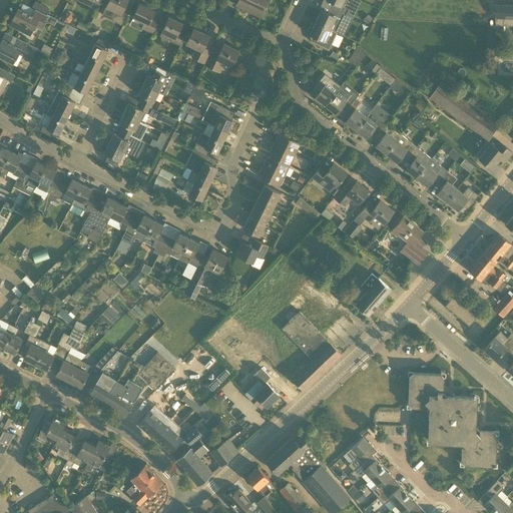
[(123,25),(129,13),(123,10),(127,0),(108,0),(106,6),(115,10),(111,19),(123,25)]
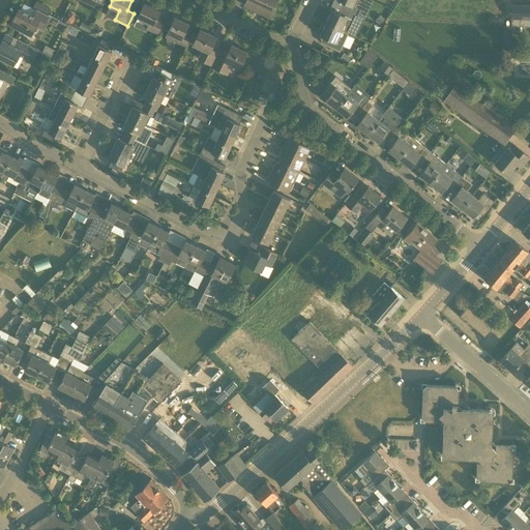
[(269,17),(276,0),(247,0),(245,5),(269,17)]
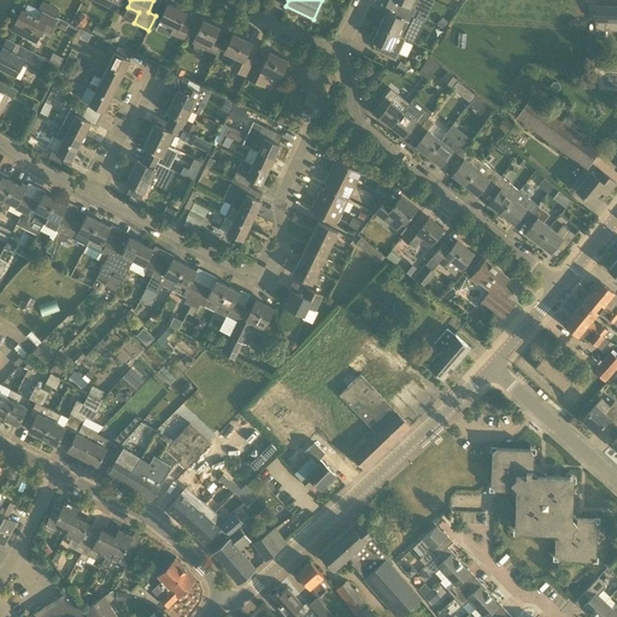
[(416,18),(422,4),(424,4),(425,0),(395,0),(401,3),(398,10),(416,18)]
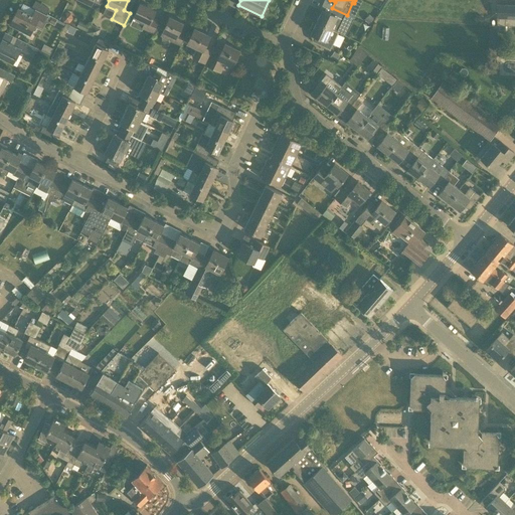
[(153,33),(159,21),(152,18),(156,10),(140,3),(134,17),(145,22),(142,28),(153,33)]
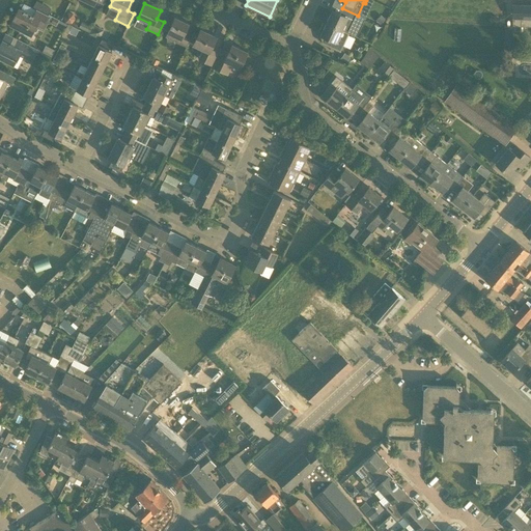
[(51,8),(44,4),(40,11),(48,15),(51,8)]
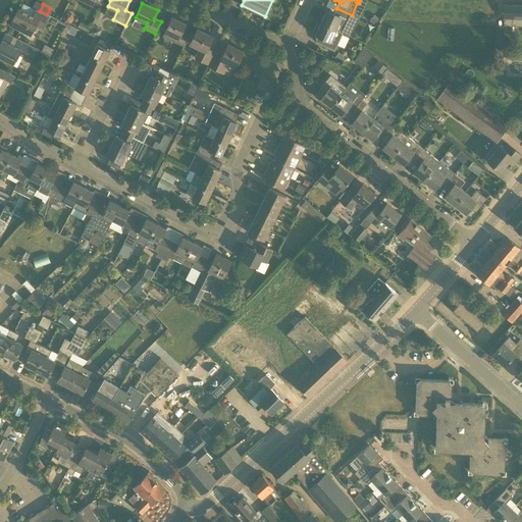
[(521,5),(504,5),(504,18),(504,25),(512,25),(512,19),(521,18),(521,5)]
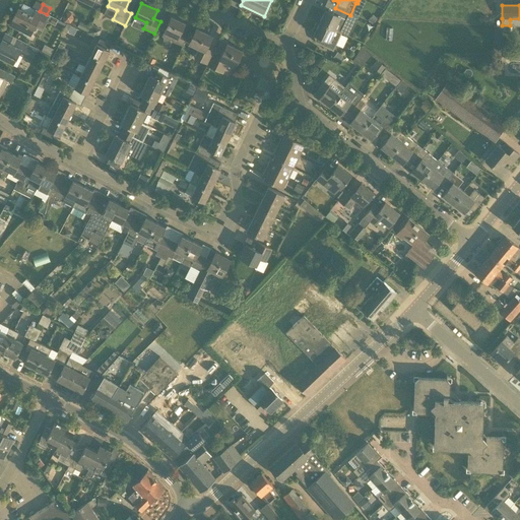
[(36,25),(42,28),(49,14),(47,14),(40,11),(36,9),(33,15),(18,8),(9,24),(24,33),(23,35),(29,38),(30,36),(31,36),(36,25)]
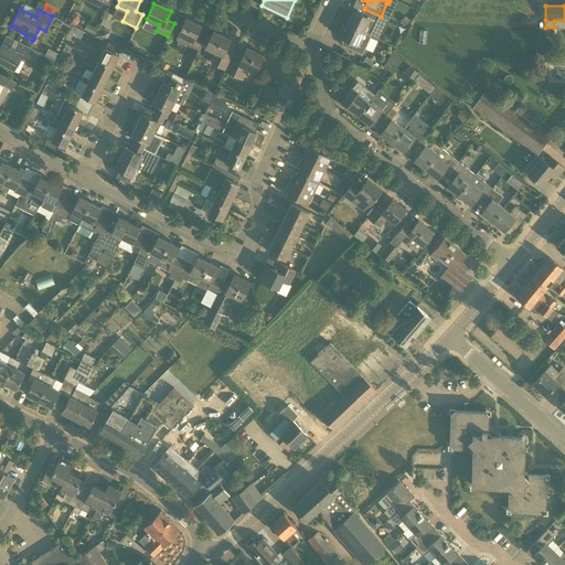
[(381,17),(364,9),(361,14),(353,11),(348,24),(372,35),(374,34),(375,31),(375,29),(381,17)]
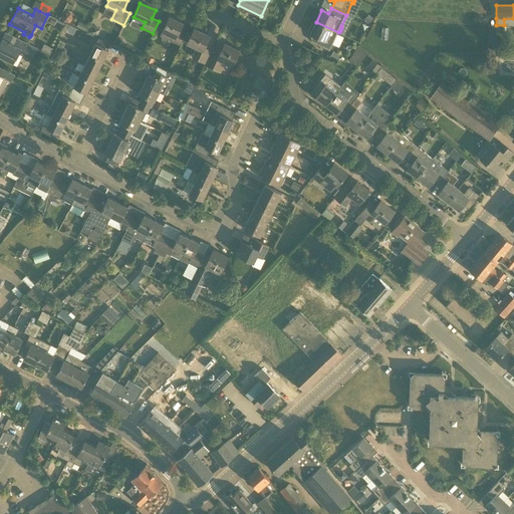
[(67,22),(71,15),(64,11),(59,18),(67,22)]
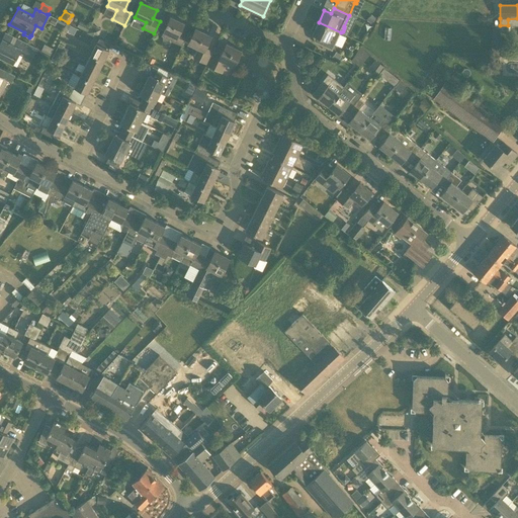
[(53,17),(50,22),(55,25),(57,21),(58,19),(53,17)]
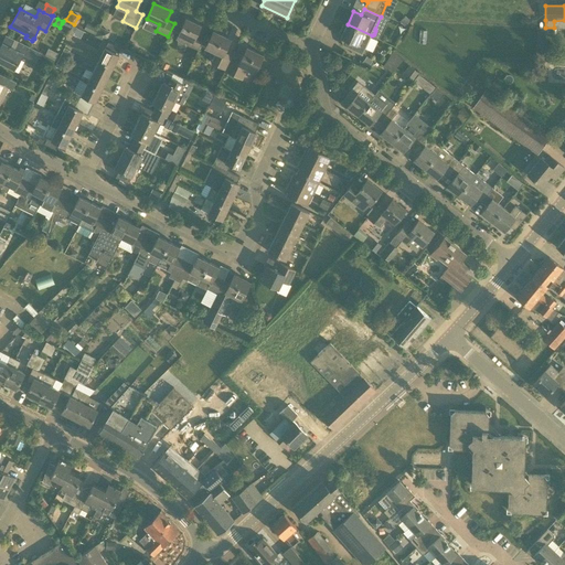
[(199,50),(204,36),(198,33),(202,25),(185,19),(177,39),(178,40),(178,44),(185,43),(199,50)]
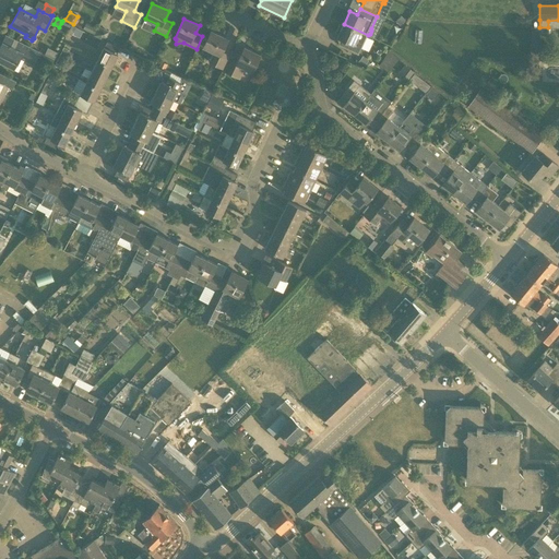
[(97,27),(86,22),(83,30),(95,35),(97,27)]
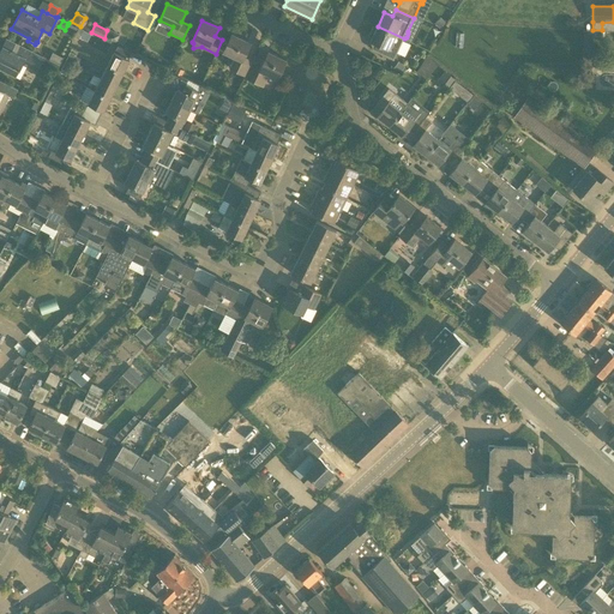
[(393,60),(397,53),(403,41),(404,38),(378,26),(371,41),(379,44),(375,52),(393,60)]
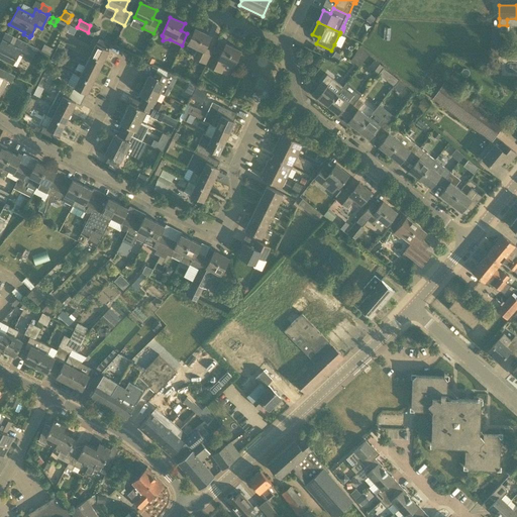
[(98,35),(101,29),(91,24),(90,25),(88,32),(87,33),(93,36),(95,33),(98,35)]
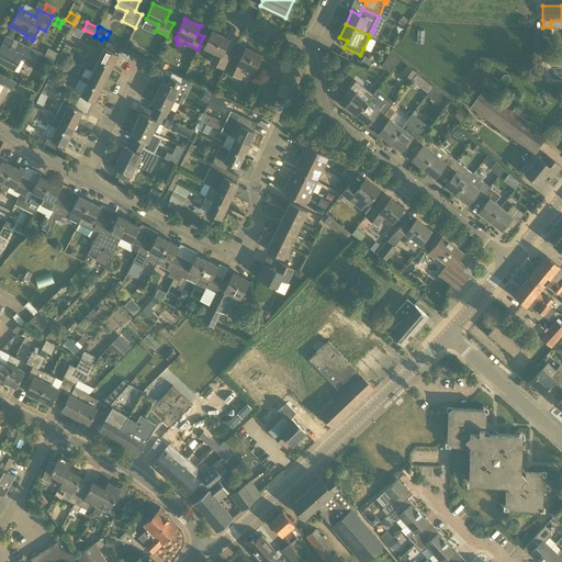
[(225,69),(232,55),(223,52),(229,38),(212,31),(204,47),(215,53),(211,63),(225,69)]
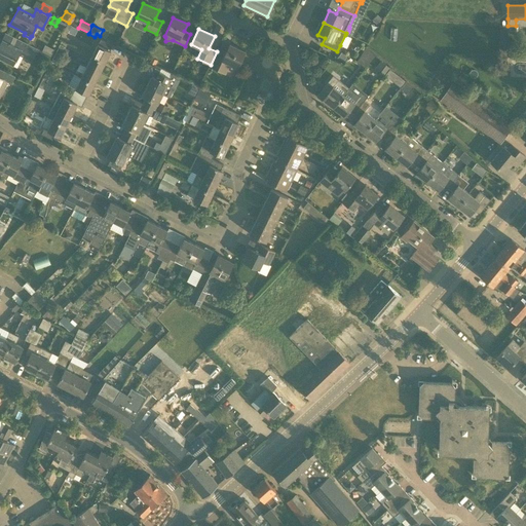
[(14,46),(2,39),(0,43),(0,50),(1,51),(0,52),(0,59),(13,66),(20,55),(32,62),(37,49),(17,39),(14,46)]
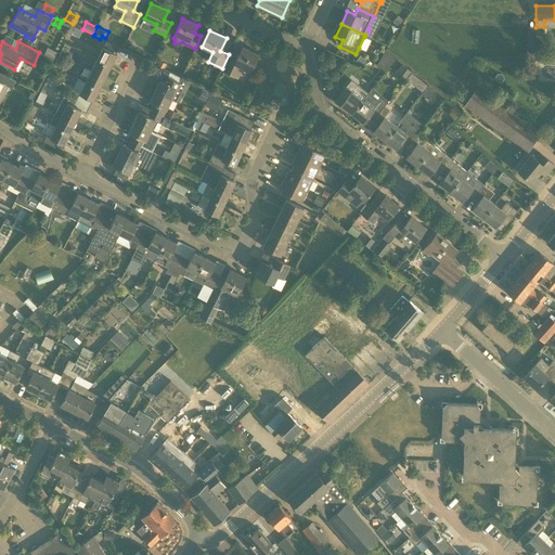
[(113,62),(117,54),(116,53),(103,47),(100,55),(113,62)]
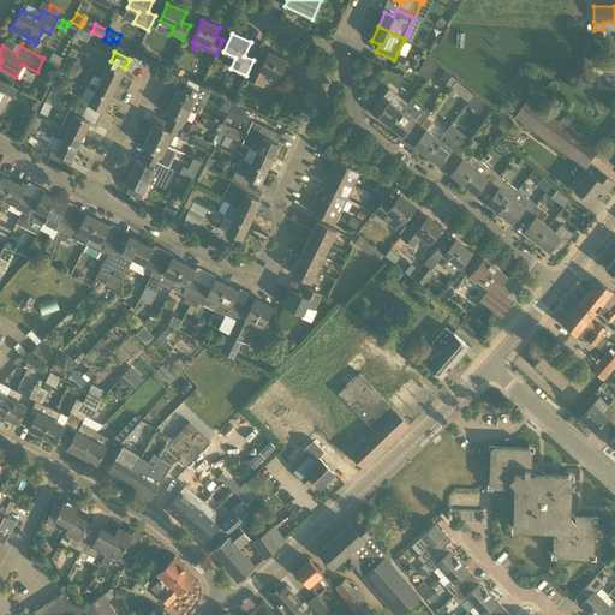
[(278,79),(287,60),(269,52),(263,65),(254,60),(246,76),(245,77),(263,87),(269,76),(278,79)]
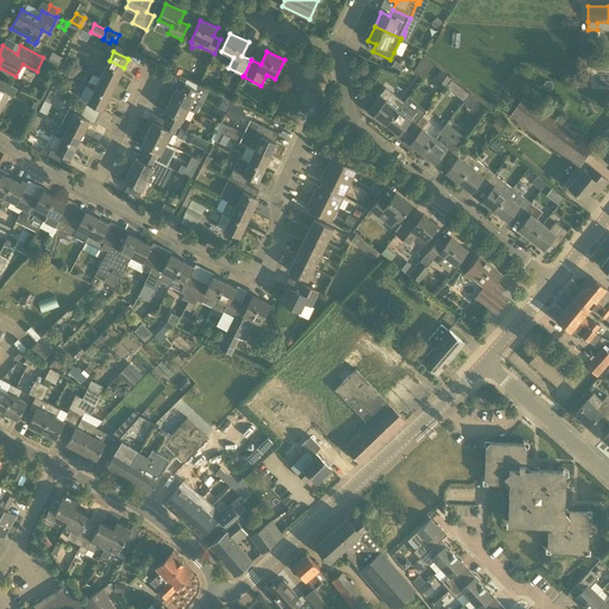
[(424,55),(415,66),(426,74),(433,63),(424,55)]
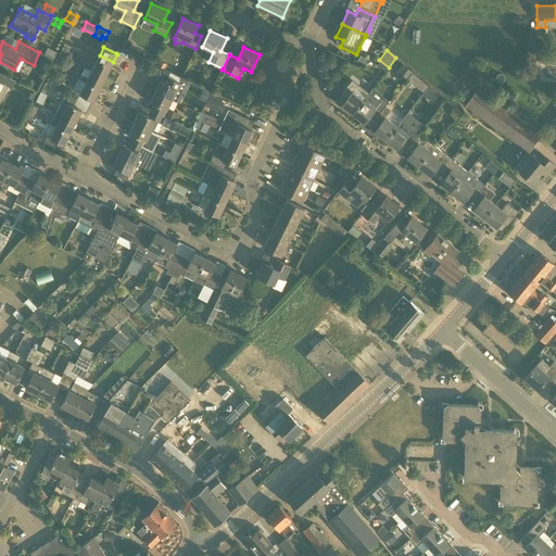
[(106,75),(113,62),(100,55),(93,67),(106,75)]
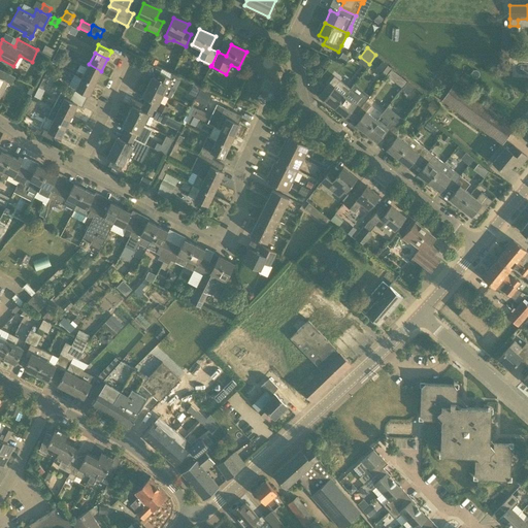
[(383,61),(376,70),(386,76),(387,74),(389,72),(389,71),(392,68),(383,61)]
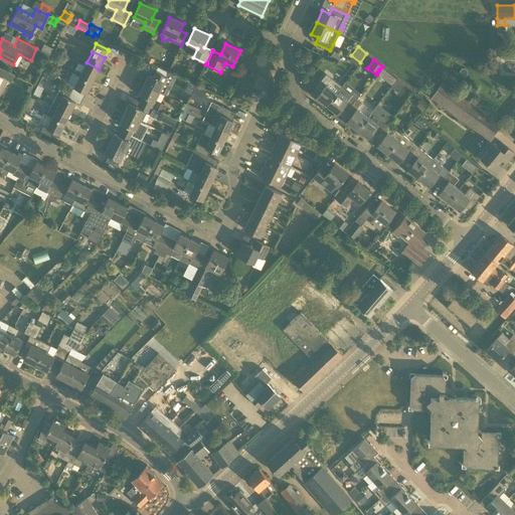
[(93,81),(99,69),(87,62),(79,74),(93,81)]
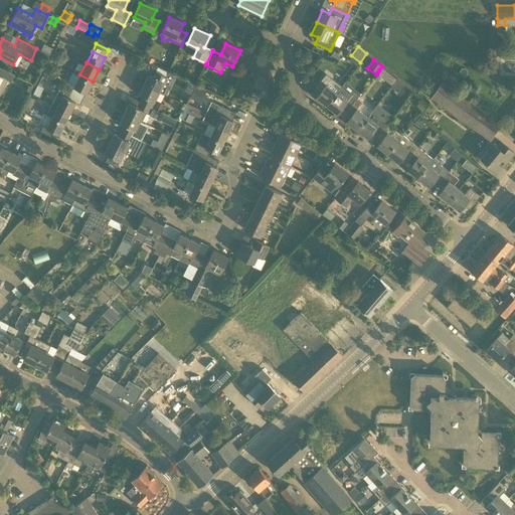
[(487,62),(486,70),(495,70),(495,62),(487,62)]
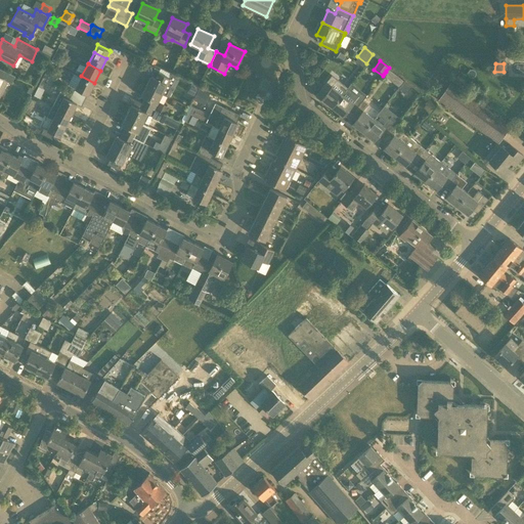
[(0,76),(0,87),(4,89),(8,81),(12,83),(15,77),(3,71),(0,76)]
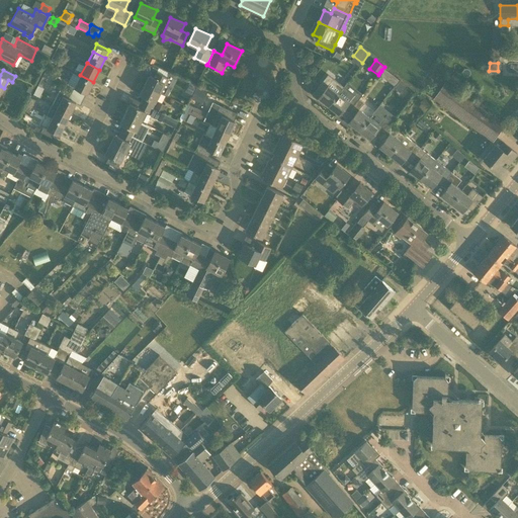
[(165,83),(168,77),(157,72),(155,75),(152,80),(148,78),(145,85),(160,93),(167,96),(170,90),(169,86),(165,83)]
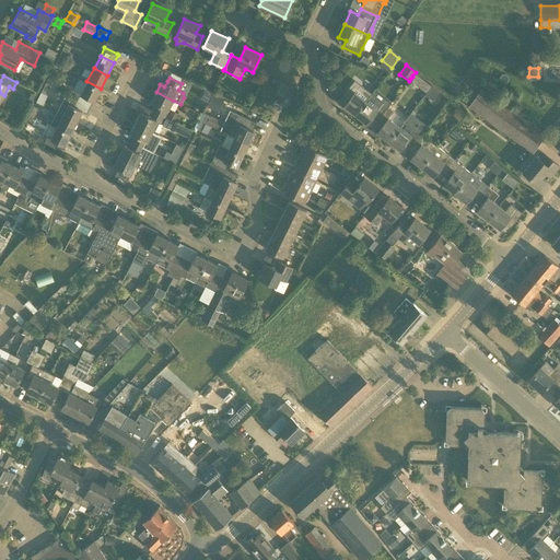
[(94,102),(101,89),(86,81),(80,95),(94,102)]
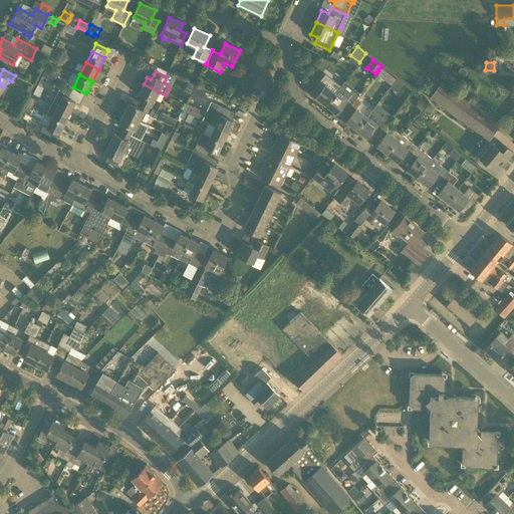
[(326,105),(336,92),(330,88),(335,82),(325,74),(315,86),(320,91),(315,97),(326,105)]
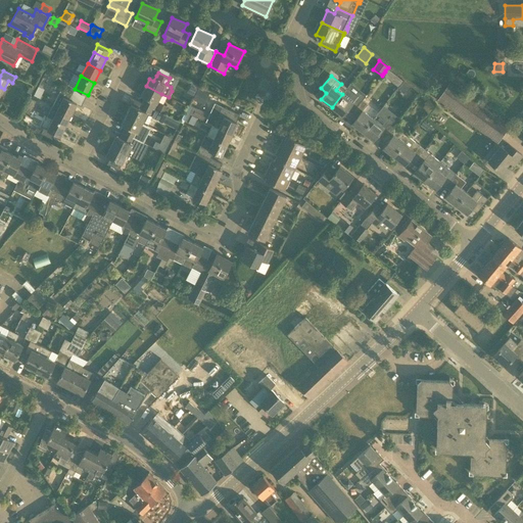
[(46,81),(42,79),(38,87),(42,88),(44,85),(47,88),(49,84),(46,81)]
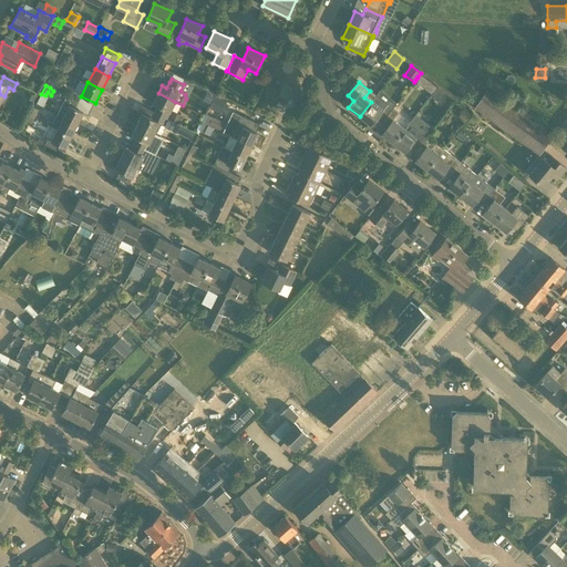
[(445,94),(437,89),(432,95),(440,102),(445,94)]
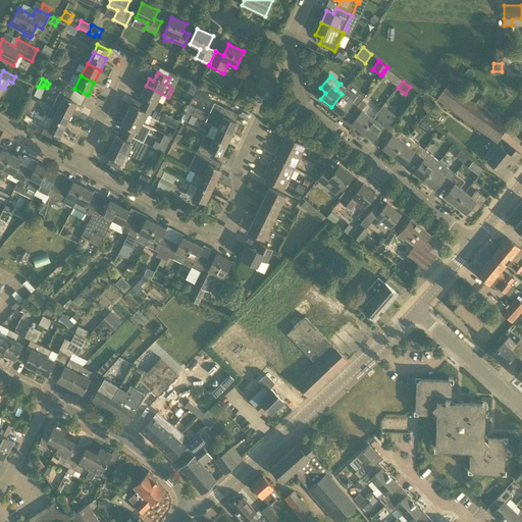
[(497,142),(509,124),(449,82),(436,100),(497,142)]
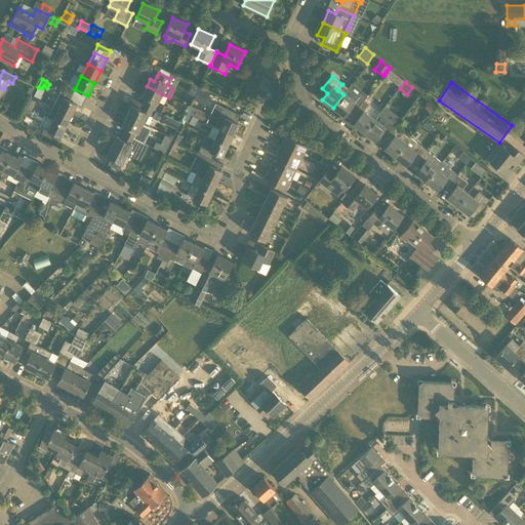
[(192,83),(188,92),(195,95),(199,86),(192,83)]
